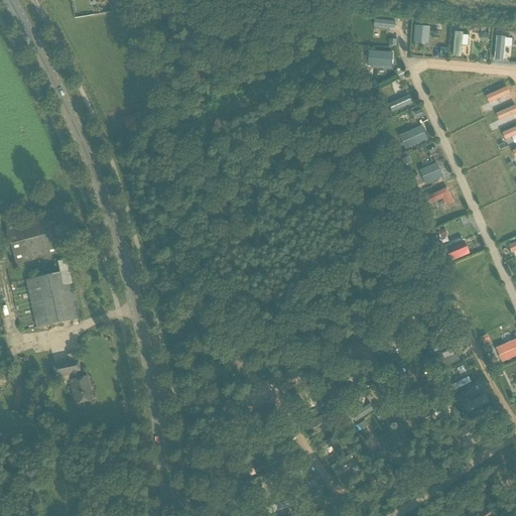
[(375,20),(374,27),(394,29),(395,22),(375,20)]
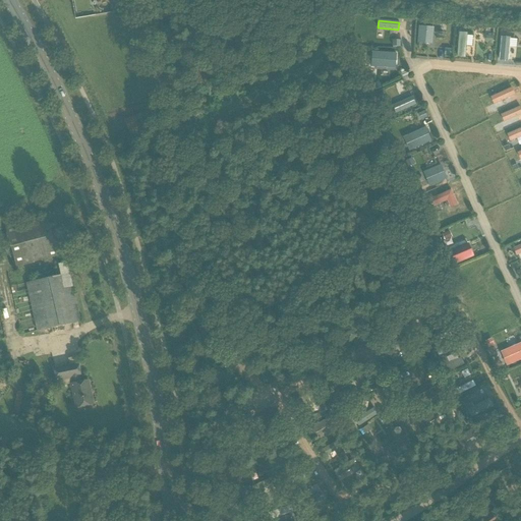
[(419,26),(418,41),(431,42),(432,29),(419,26)]
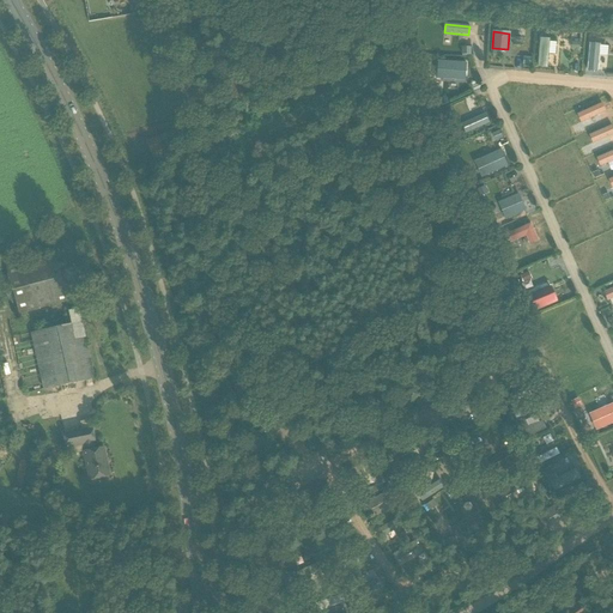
[(589,44),(587,71),(598,72),(600,44),(589,44)]
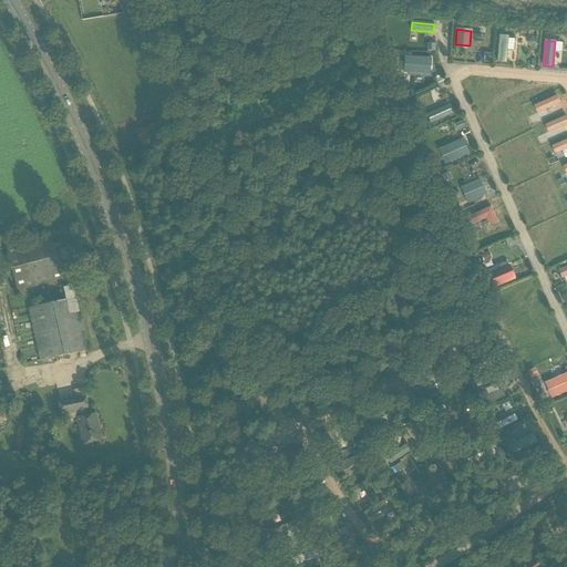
[(411,58),(410,73),(430,75),(431,59),(411,58)]
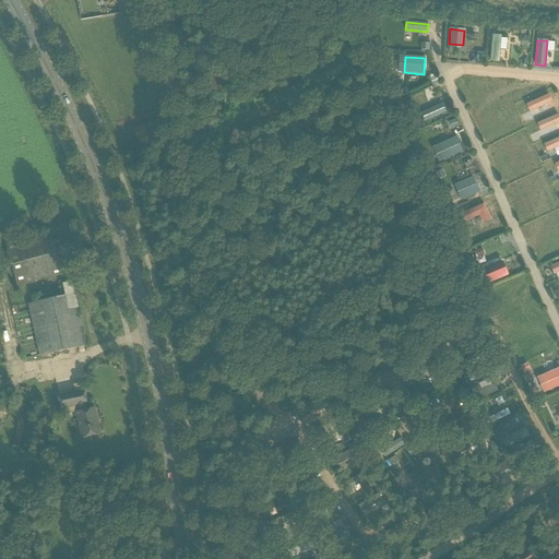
[(441,105),(420,114),(425,121),(445,113),(441,105)]
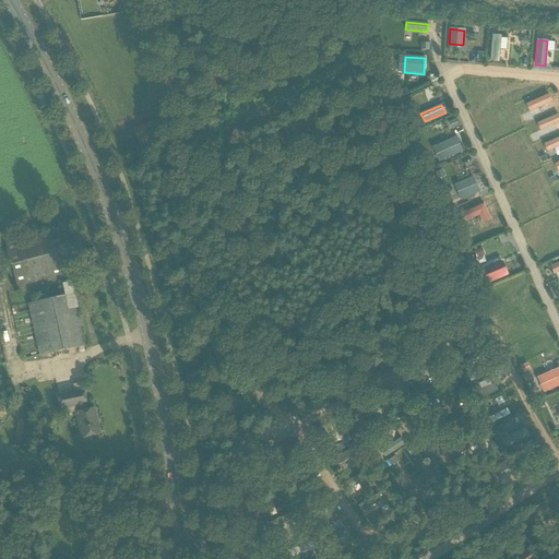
[(424,134),(433,131),(431,125),(421,128),(424,134)]
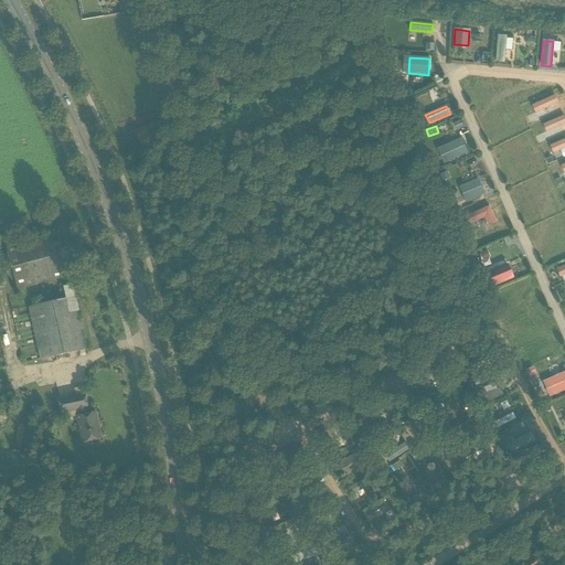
[(460,139),(443,147),(449,162),(467,153),(460,139)]
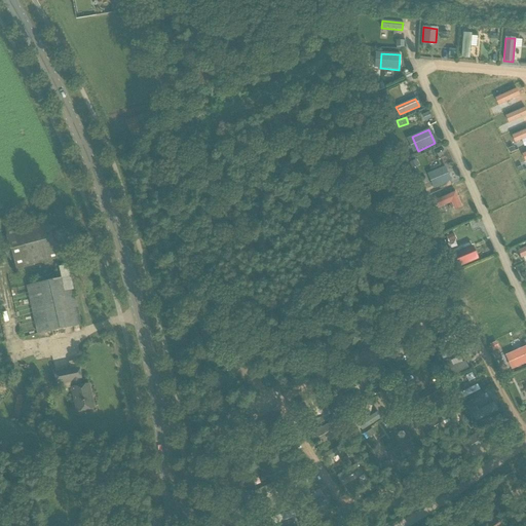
[(445,166),(427,175),(434,188),(450,181),(445,166)]
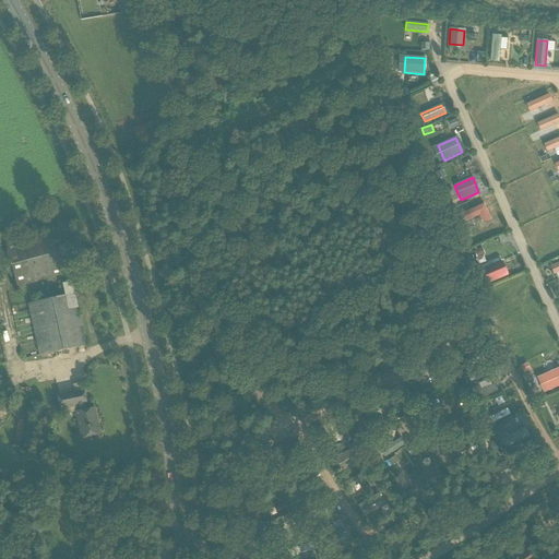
[(49,233),(4,245),(16,287),(61,274),(49,233)]
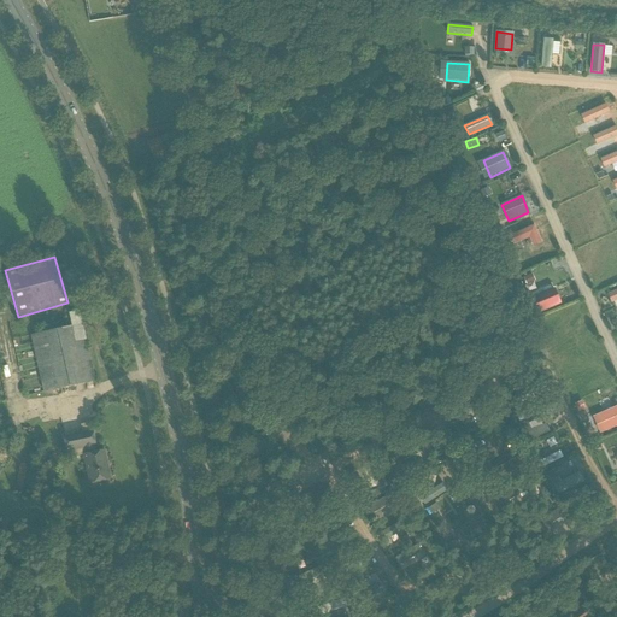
[(532,275),(524,277),(527,285),(534,282),(532,275)]
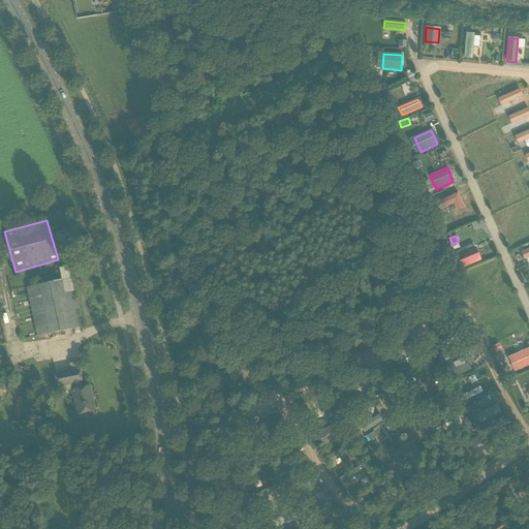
[(474,248),(456,256),(461,269),(479,260),(474,248)]
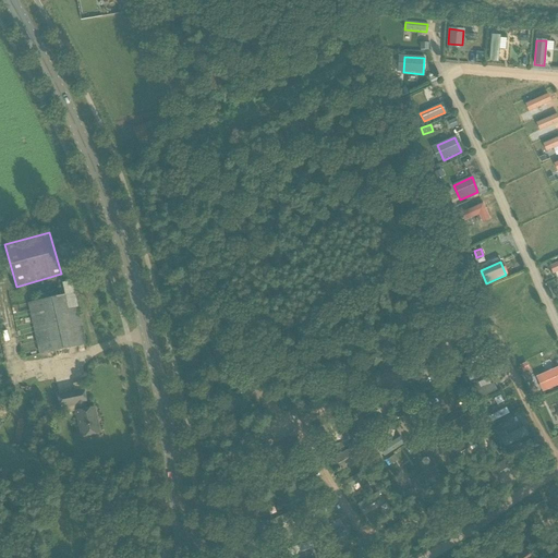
[(71,282),(62,283),(65,295),(28,303),(40,355),(85,344),(71,282)]
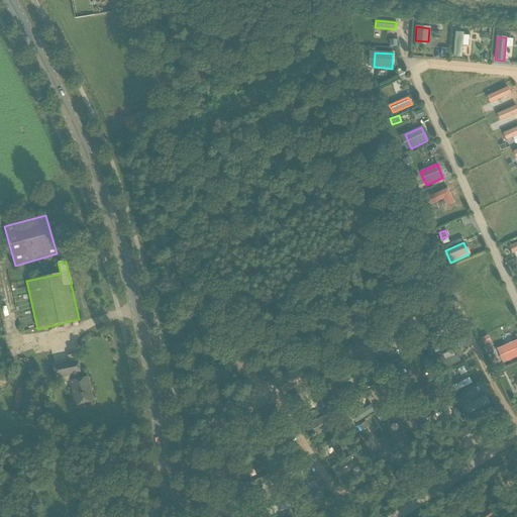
[(459,334),(451,337),(454,343),(462,339),(459,334)]
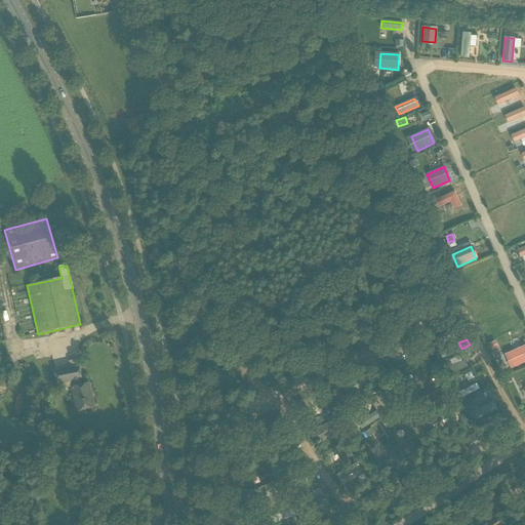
[(524,346),(509,353),(515,367),(524,362),(524,346)]
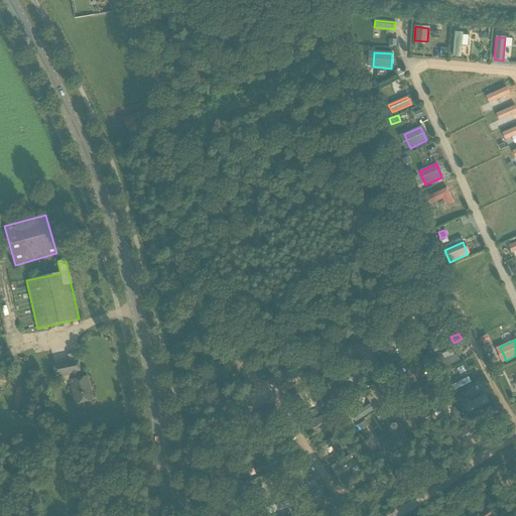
[(78,361),(68,363),(53,366),(56,380),(71,377),(76,404),(92,400),(87,377),(80,379),(79,373),(80,373),(78,361)]
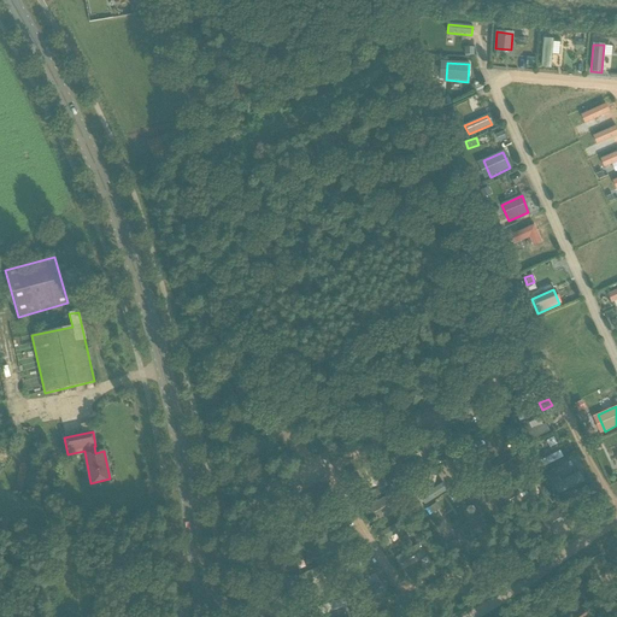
[(430,440),(423,444),(427,450),(433,447),(430,440)]
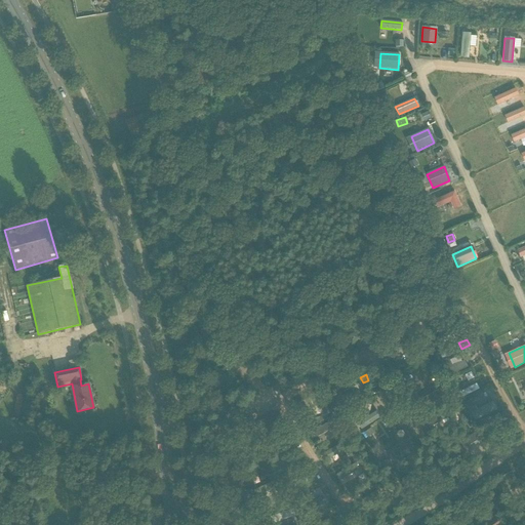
[(510,376),(503,378),(507,385),(513,382),(510,376)]
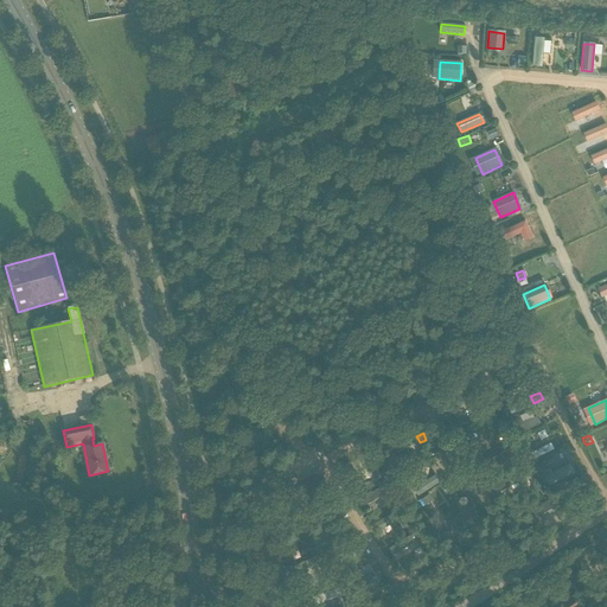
[(410,475),(404,480),(409,486),(415,483),(410,475)]
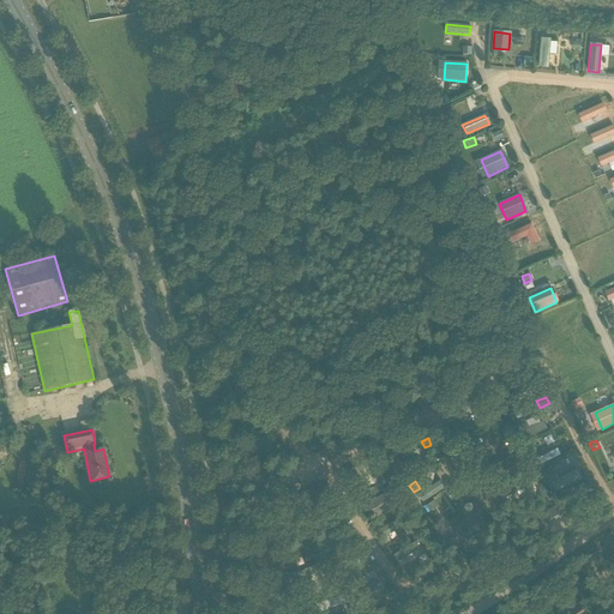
[(433,501),(425,507),(429,515),(438,509),(433,501)]
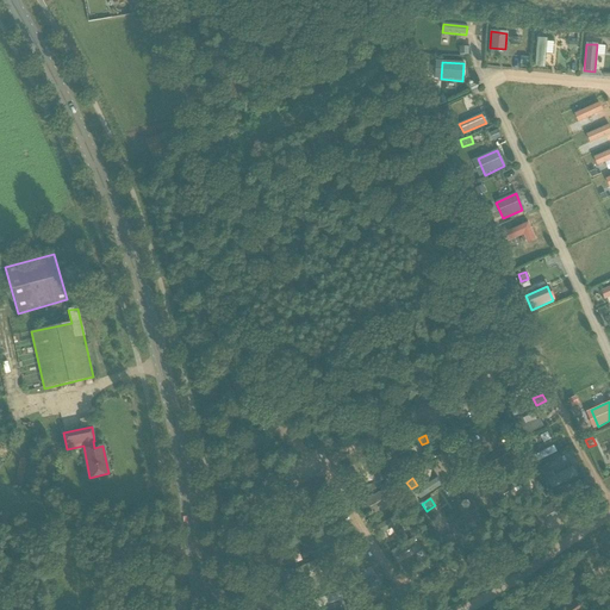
[(548,527),(560,520),(551,503),(543,508),(545,510),(540,512),(548,527)]
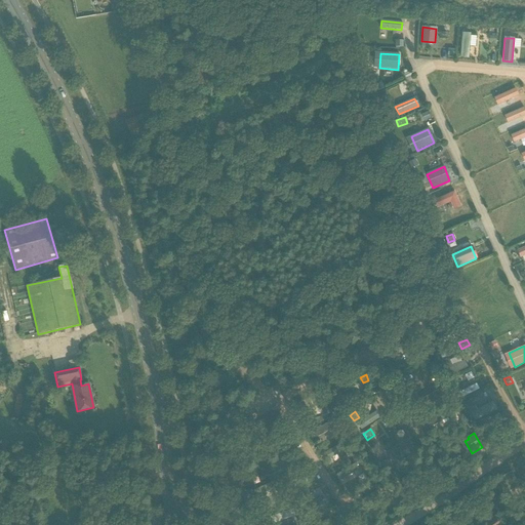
[(387,455),(394,466),(414,451),(407,441),(387,455)]
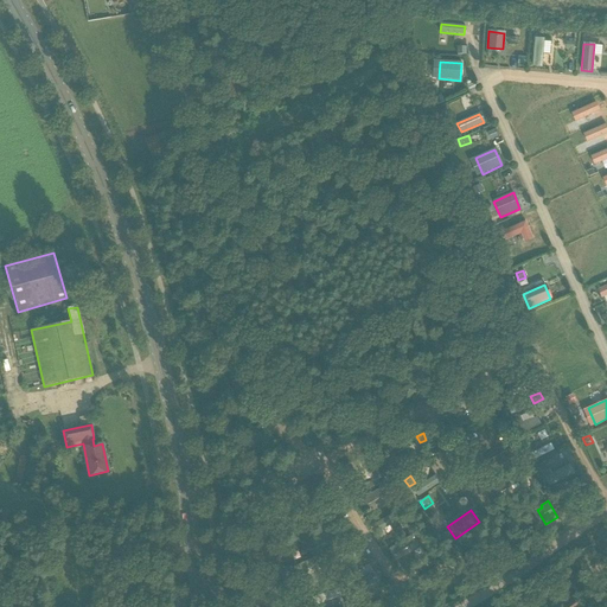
[(432,511),(426,516),(432,524),(439,519),(432,511)]
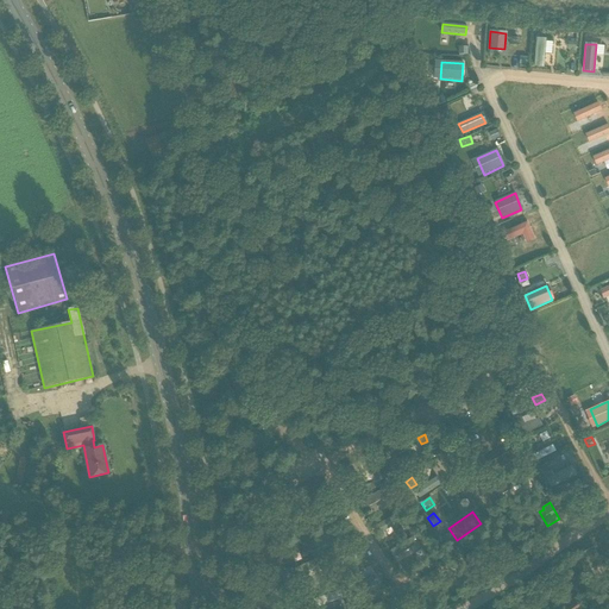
[(449,533),(441,538),(449,548),(456,544),(449,533)]
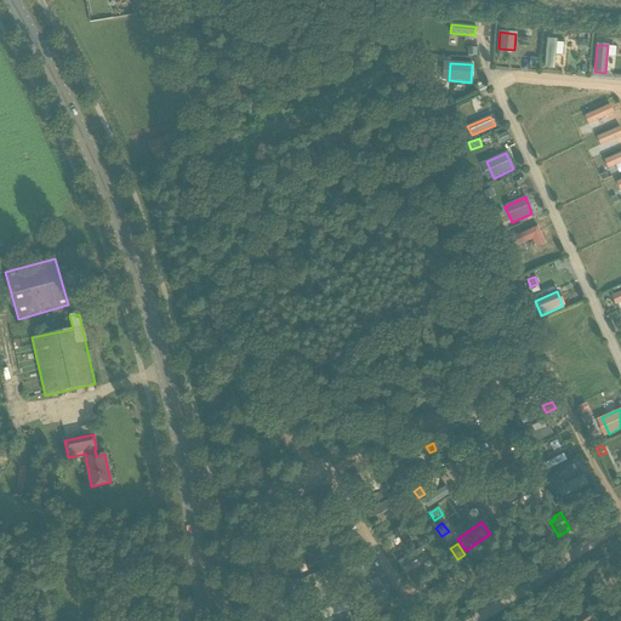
[(329,607),(332,614),(340,610),(335,603),(329,607)]
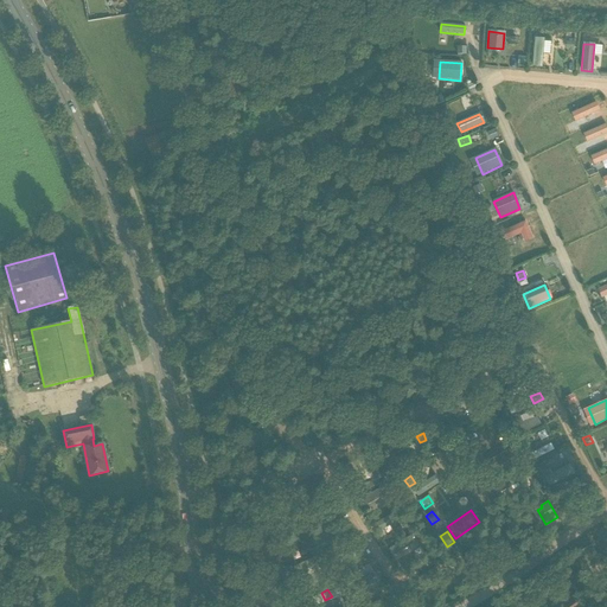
[(580,606),(572,595),(567,598),(554,606),(580,606)]
